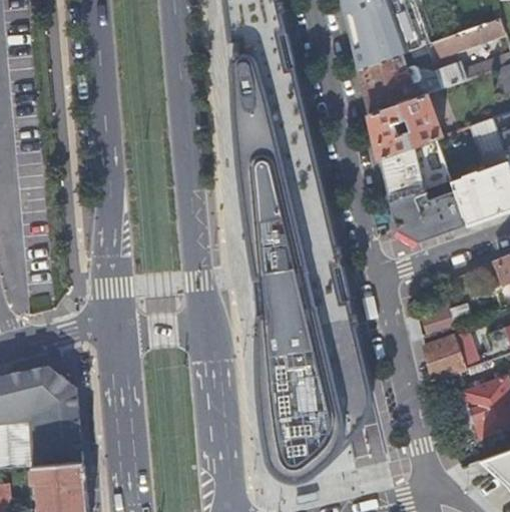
[(226,42),(232,41),(226,0),(216,0),(220,14),(226,42)]
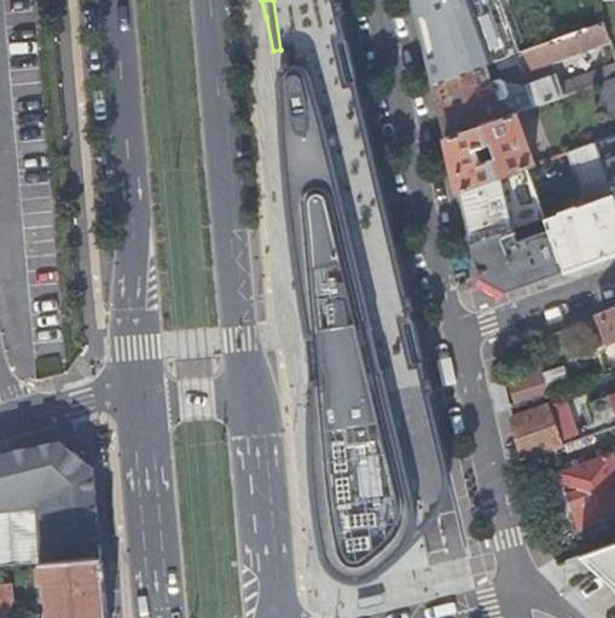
[(406,515),(417,512),(400,443),(437,434),(419,363),(413,365),(401,321),(407,318),(383,213),(349,80),(344,80),(334,40),(338,39),(329,0),(273,0),(280,50),(285,48),(288,62),(280,69),(277,78),(274,86),(278,104),(285,126),(288,152),(291,191),(305,296),(312,334),(313,352),(308,350),(306,350),(302,352),(300,356),(300,359),(301,364),(303,368),(309,368),(314,367),(315,383),(314,413),(314,449),(319,513),(328,558),(341,570),(354,573),(371,569),(387,558),(399,541),(406,515)]
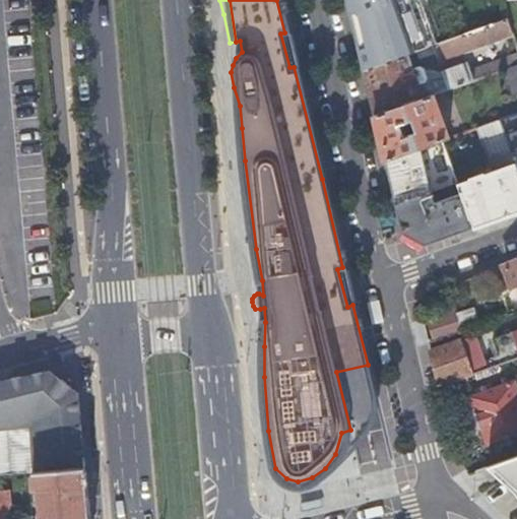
[(412,52),(461,35),(448,0),(342,0),(361,70),(404,55),(412,52)]
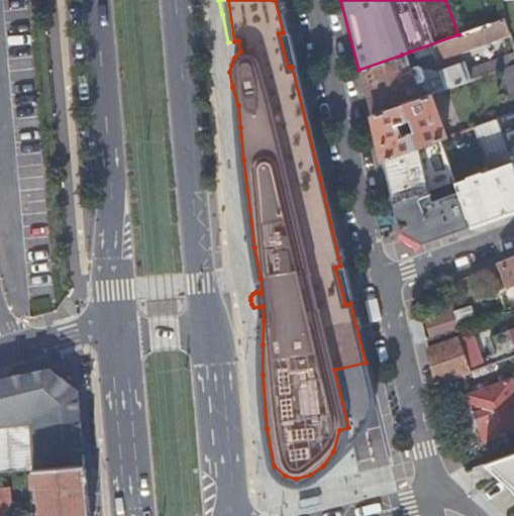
[(434,62),(505,36),(499,19),(458,34),(410,52),(413,59),(430,53),(434,62)]
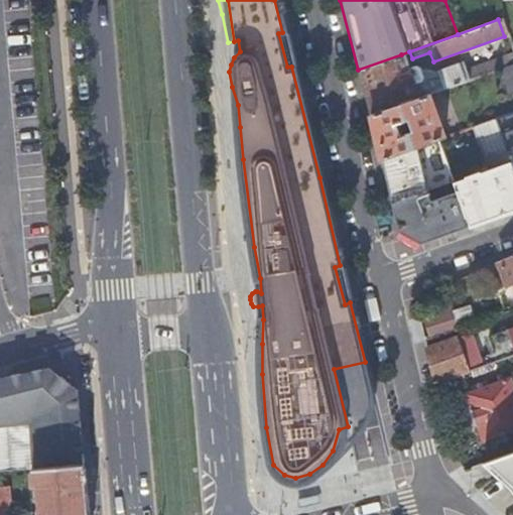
[(404,61),(412,58),(409,51),(401,54),(404,61)]
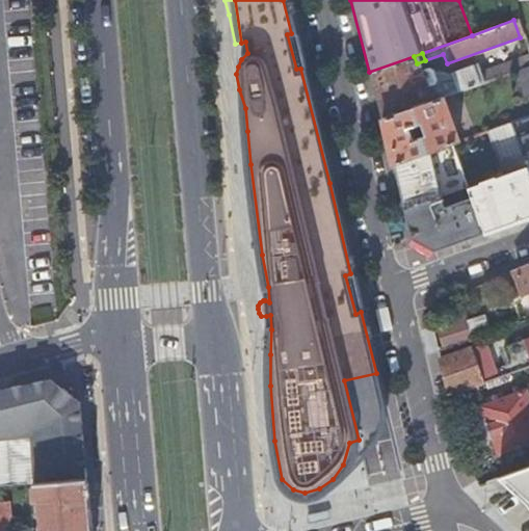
[(380,117),(440,97),(449,94),(444,76),(434,79),(431,70),(427,68),(420,70),(417,63),(414,56),(369,72),(380,117)]
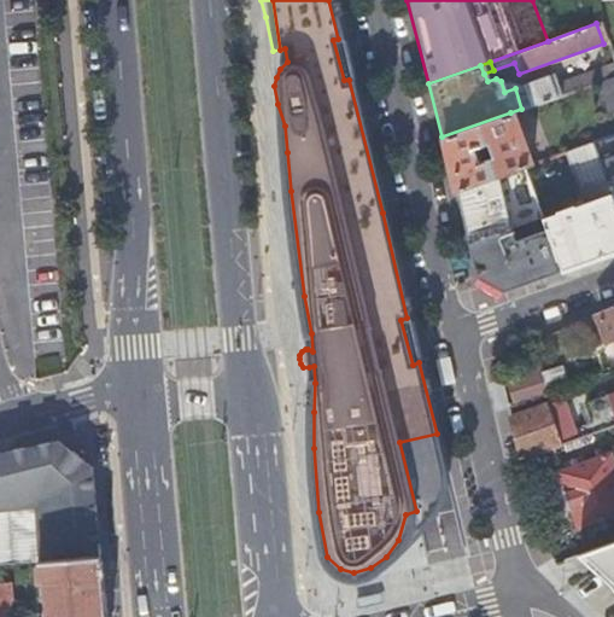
[(559,95),(596,82),(613,76),(613,71),(612,65),(555,85),(559,95)]
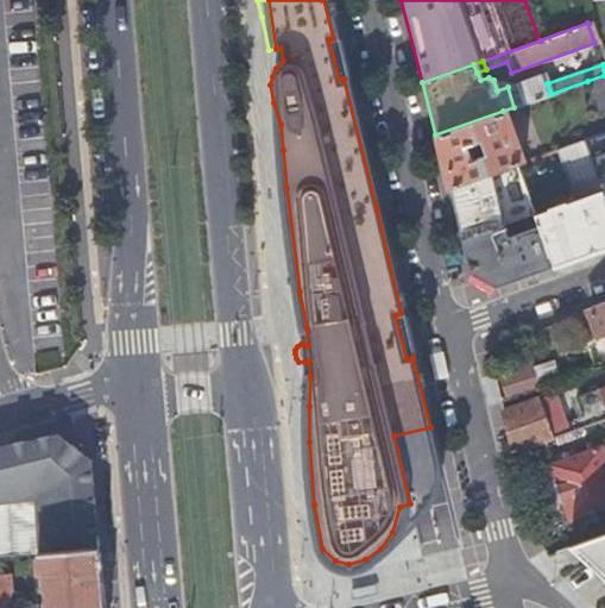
[(520,105),(550,94),(547,83),(544,74),(512,85),(520,105)]
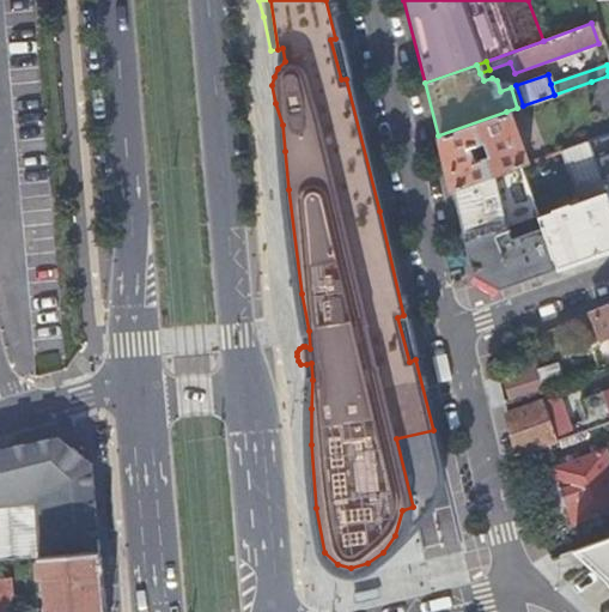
[(602,107),(608,104),(608,76),(591,82),(602,107)]
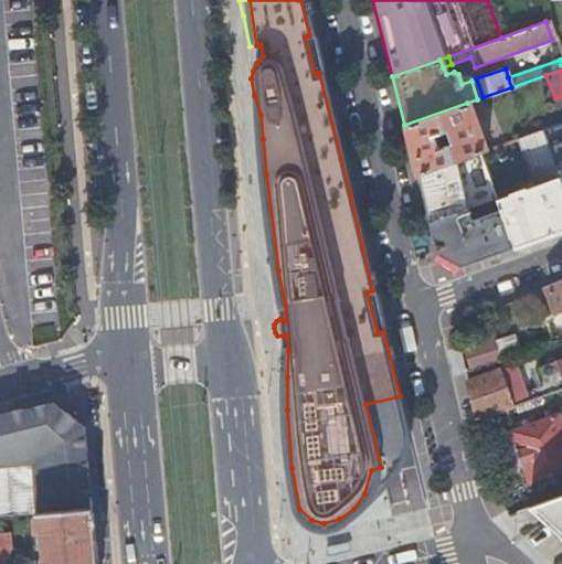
[(277,307),(285,305),(278,270),(266,174),(263,139),(261,115),(254,95),(256,144),(262,200),(266,242),(271,274),(277,307)]
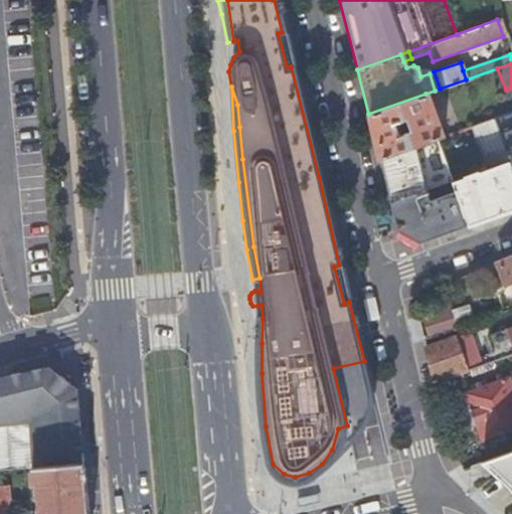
[(368,114),(379,159),(425,143),(441,137),(425,94),(368,114)]
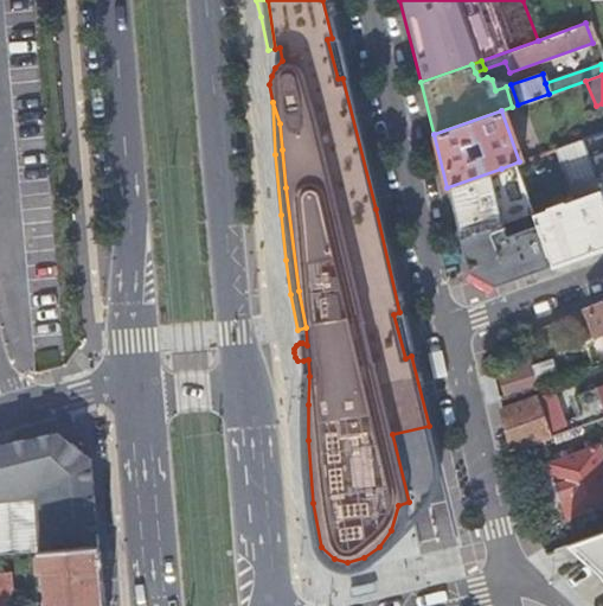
[(602,214),(602,131),(577,141),(602,214)]
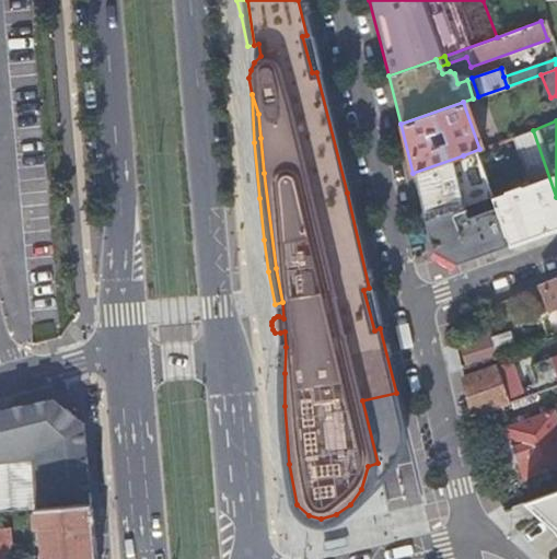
[(506,246),(556,228),(556,197),(533,130),(510,138),(526,186),(518,188),(518,186),(502,191),(503,194),(490,199),(492,207),(506,246)]
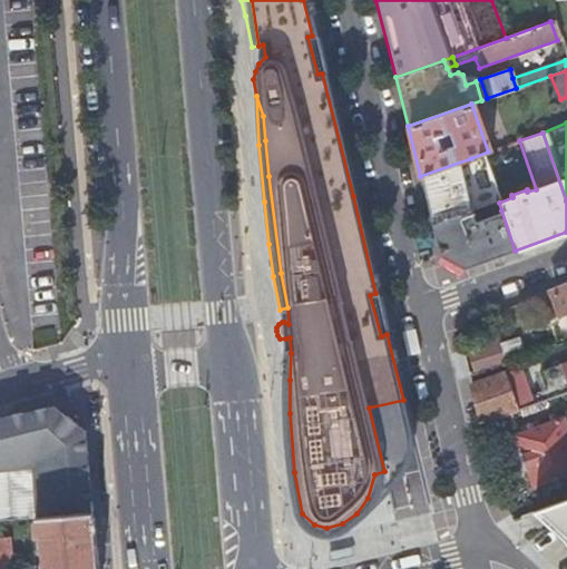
[(534,185),(517,141),(489,153),(507,195),(534,185)]
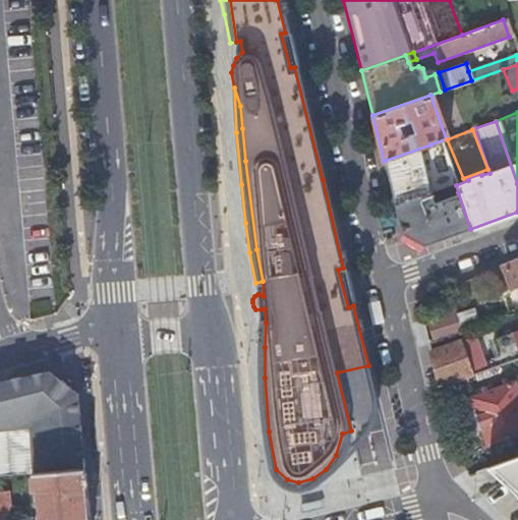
[(384,161),(394,206),(429,193),(446,187),(430,145),(384,161)]
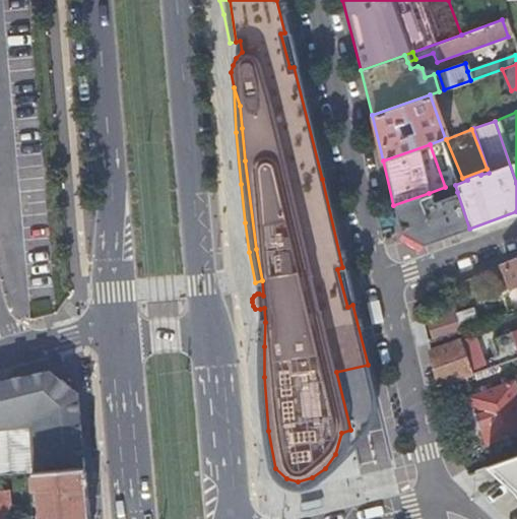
[(421,246),(469,229),(457,192),(432,201),(429,193),(393,205),(400,234),(421,246)]
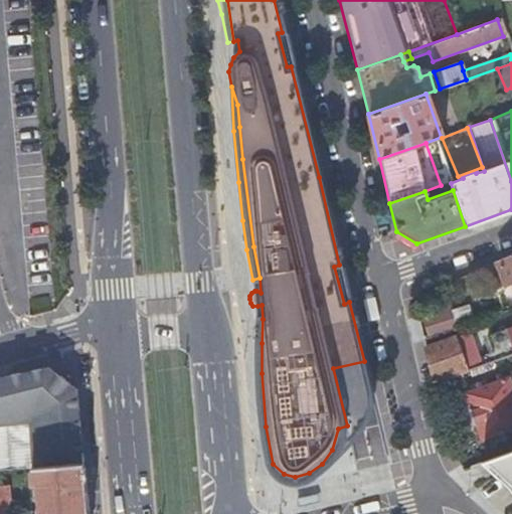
[(511,257),(511,258),(496,263),(504,285),(493,288),(494,289),(497,297),(496,297),(502,313),(511,309),(511,257)]
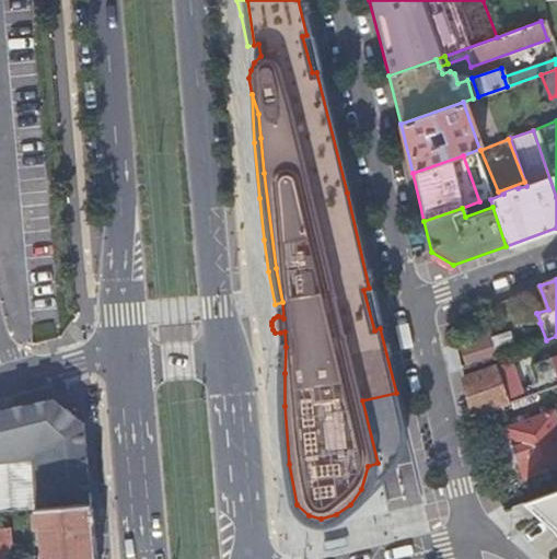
[(485,337),(457,347),(464,365),(492,356),(485,337)]
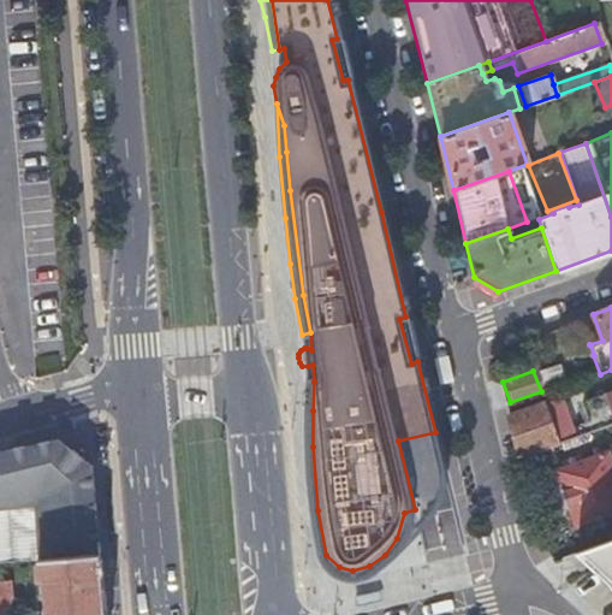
[(564,388),(569,385),(564,373),(546,379),(551,392),(564,388)]
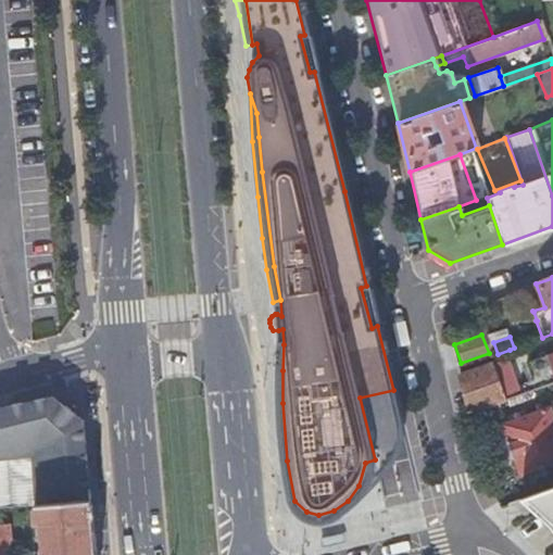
[(399,415),(393,390),(360,398),(375,459),(365,463),(359,486),(348,501),(334,511),(318,515),(306,512),(294,501),(287,461),(283,403),(283,370),(284,344),(275,344),(275,389),(276,406),(279,436),(283,464),(285,480),(286,493),(291,503),(297,509),(303,515),(315,519),(325,519),(332,516),(350,509),(368,495),(382,478),(393,458),(399,439),(399,415)]
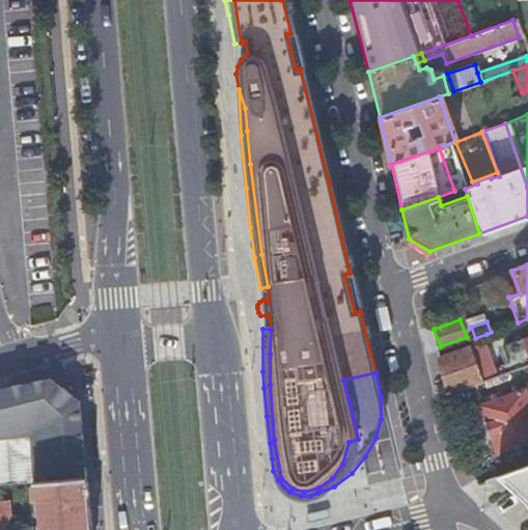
[(468,346),(437,358),(446,396),(527,366),(527,337),(500,347),(506,365),(498,368),(499,369),(493,371),(483,345),(470,351),(468,346)]
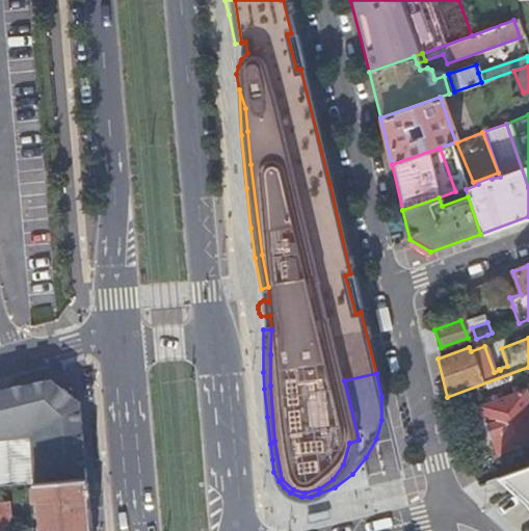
[(78,406),(45,383),(0,392),(0,488),(33,485),(86,480),(78,406)]
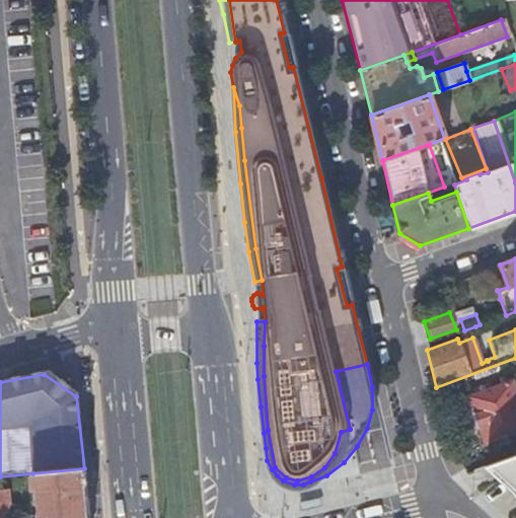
[(465,395),(483,445),(515,433),(515,390),(512,379),(465,395)]
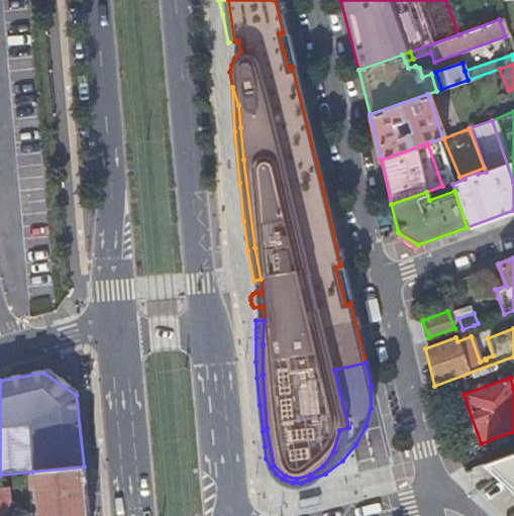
[(513,452),(485,463),(513,492),(513,452)]
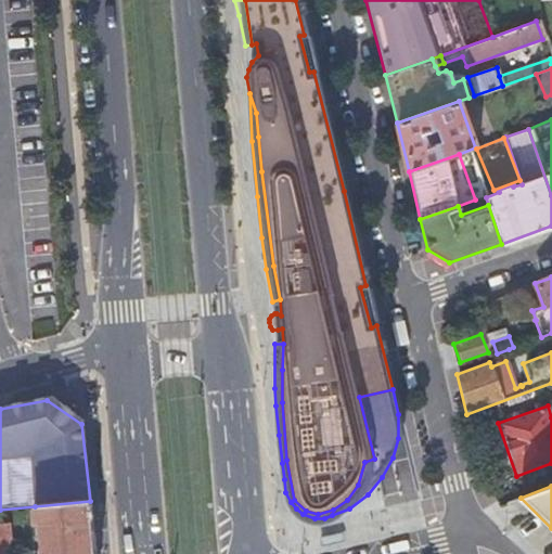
[(94,553),(90,501),(35,506),(37,527),(42,526),(43,553),(94,553)]
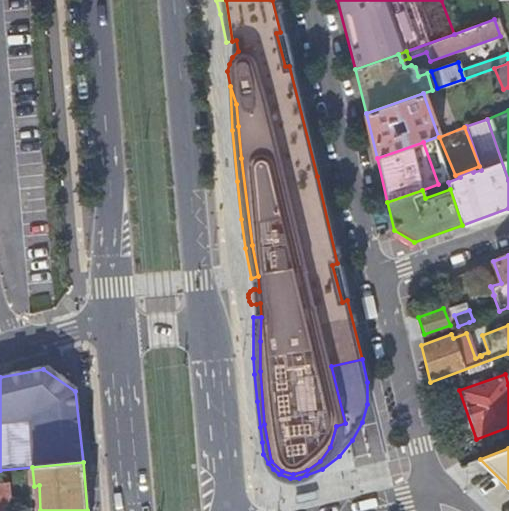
[(9,510),(7,485),(0,485),(0,510),(9,510)]
